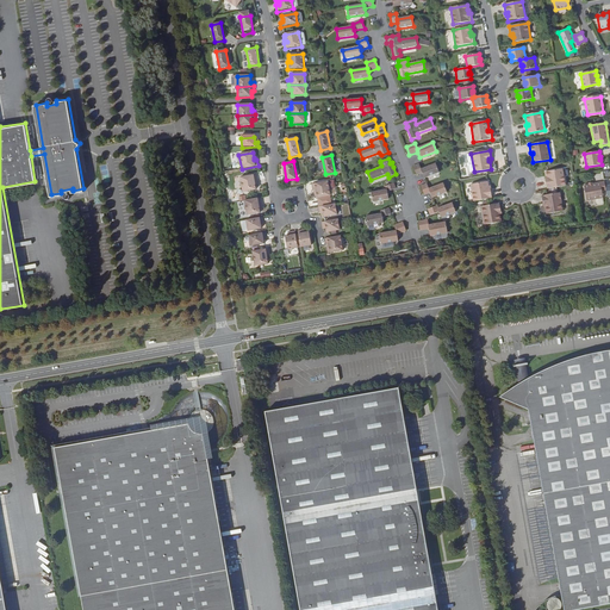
[(440,173),(436,165),(422,169),(419,165),(414,167),(417,175),(423,173),(424,178),(440,173)]
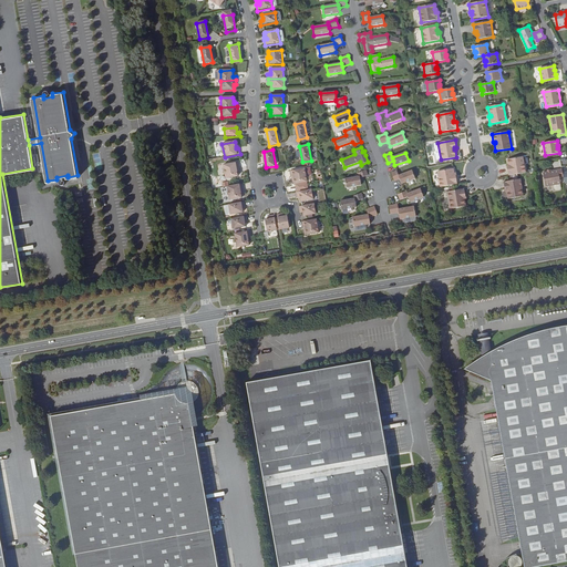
[(507,168),(508,175),(526,173),(523,157),(507,160),(507,165),(508,164),(509,167),(507,168)]
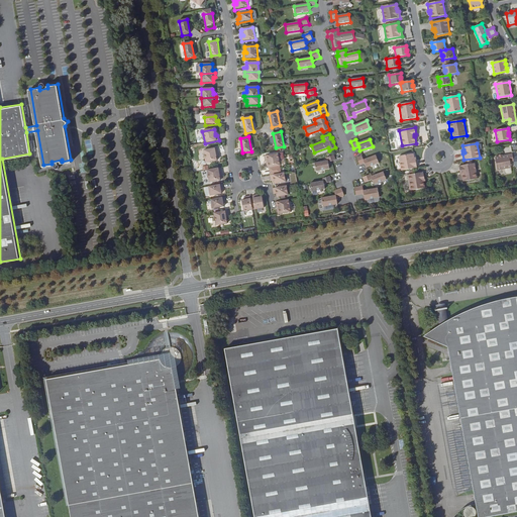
[(215,152),(214,146),(200,149),(202,162),(214,160),(213,156),(212,153),(215,152)]
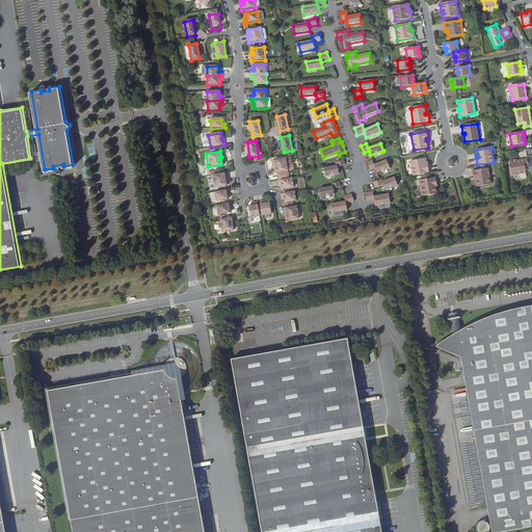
[(426,163),(426,158),(410,161),(413,176),(429,173),(428,165),(426,166),(426,163)]
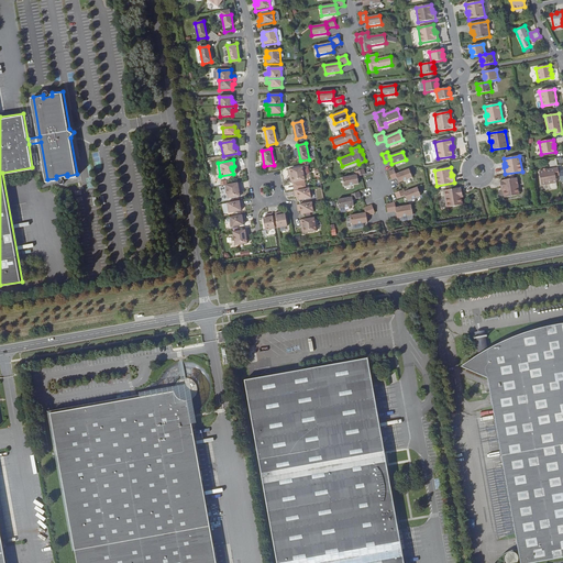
[(302,168),(288,170),(289,177),(293,176),(293,178),(291,178),(290,179),(291,183),(293,183),(293,184),(305,181),(302,168)]
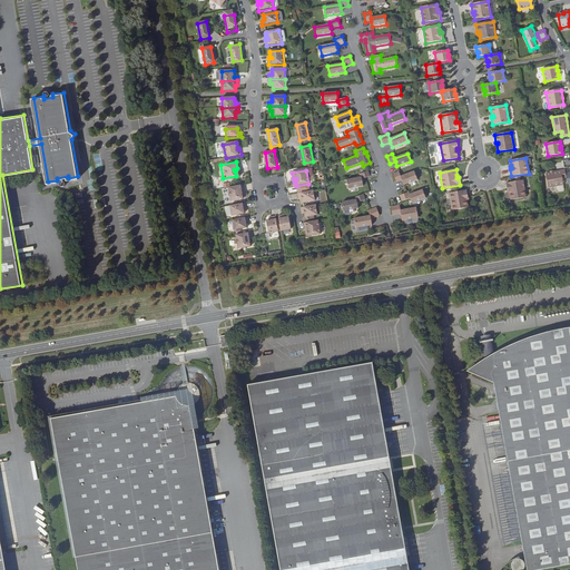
[(566,178),(564,170),(546,174),(548,188),(563,185),(562,178),(566,178)]
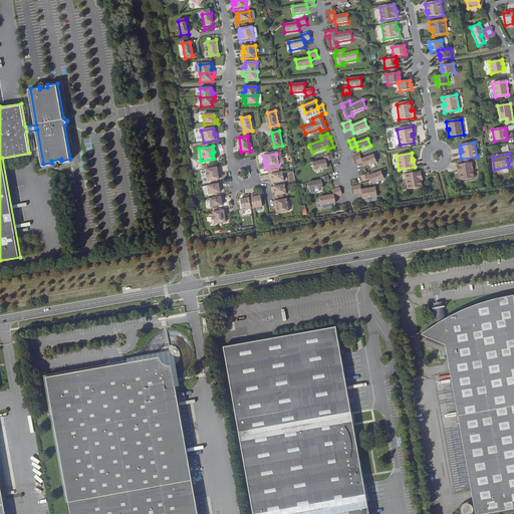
[(333,160),(331,155),(324,157),(325,160),(313,163),(314,171),(327,168),(326,162),(333,160)]
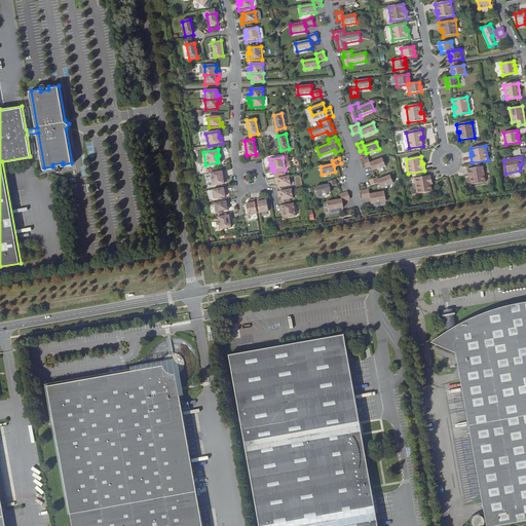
[(385,166),(382,158),(370,163),(368,158),(363,160),(366,167),(371,166),(373,171),(385,166)]
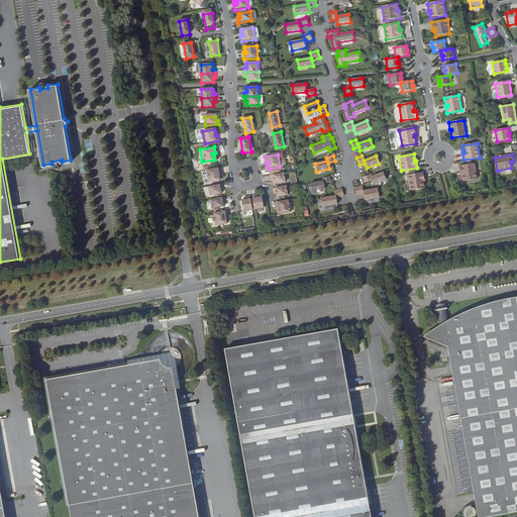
[(461,174),(462,181),(478,179),(475,164),(459,166),(460,173),(462,173),(462,174),(461,174)]
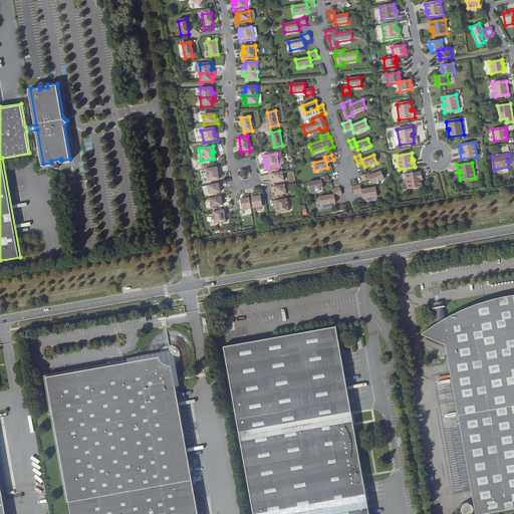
[(221,173),(220,167),(206,170),(208,182),(219,180),(219,176),(218,174),(221,173)]
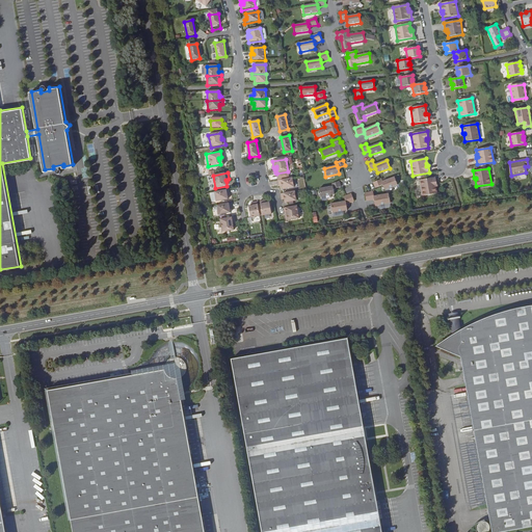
[(398,185),(395,177),(381,182),(381,180),(379,181),(373,183),(375,188),(382,185),(384,190),(398,185)]
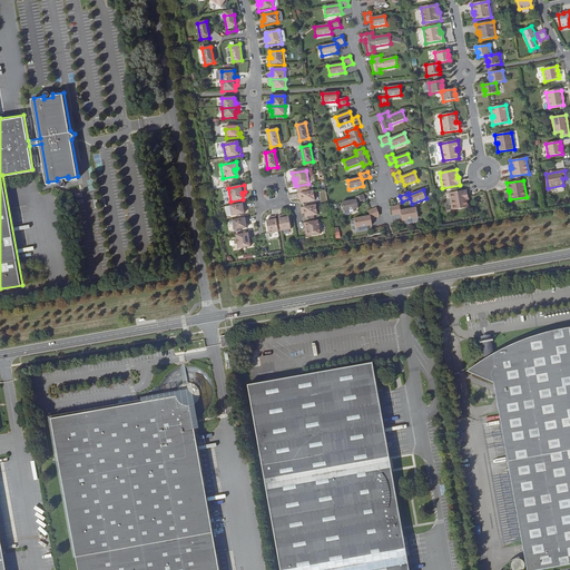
[(313,190),(297,194),(298,198),(302,197),(302,199),(303,203),(315,200),(313,190)]
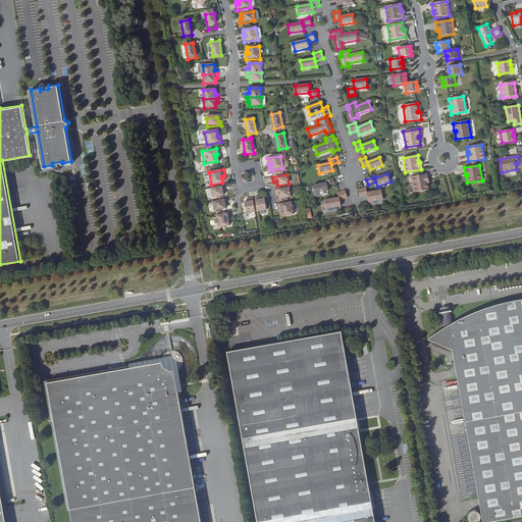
[(428,180),(427,174),(412,176),(415,193),(429,190),(428,183),(427,183),(426,181),(428,180)]
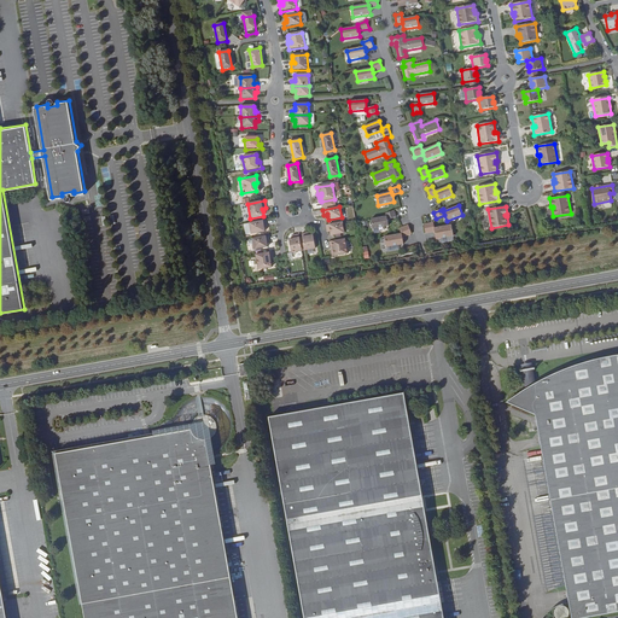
[(396,217),(394,211),(385,214),(386,216),(371,220),(373,228),(389,226),(388,220),(396,217)]
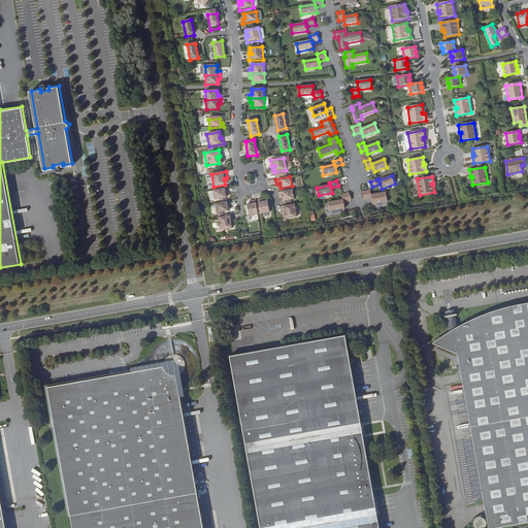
[(229,192),(228,188),(213,191),(216,200),(227,198),(226,195),(226,193),(229,192)]
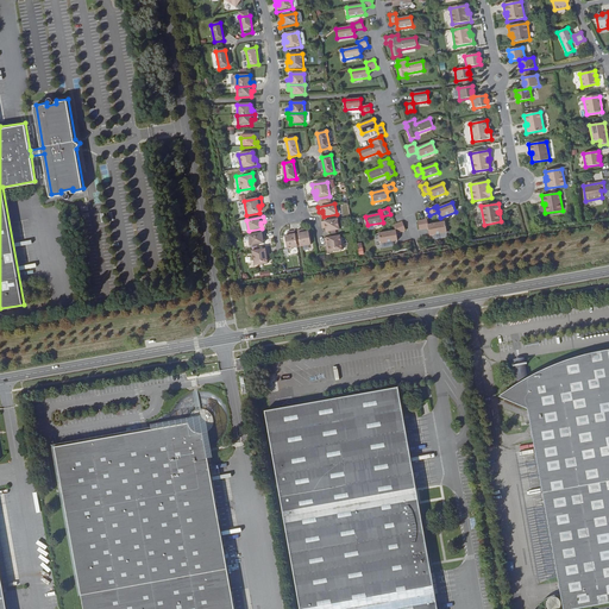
[(338,219),(321,221),(321,226),(325,226),(326,228),(326,232),(339,230),(338,219)]
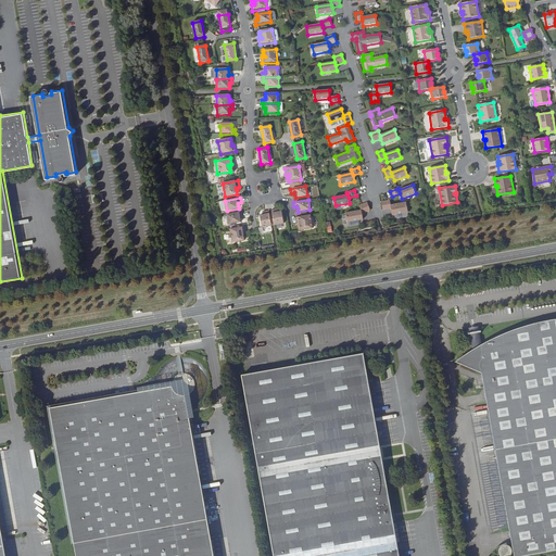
[(381,201),(383,210),(391,209),(392,215),(408,213),(406,203),(391,205),(390,201),(381,201)]
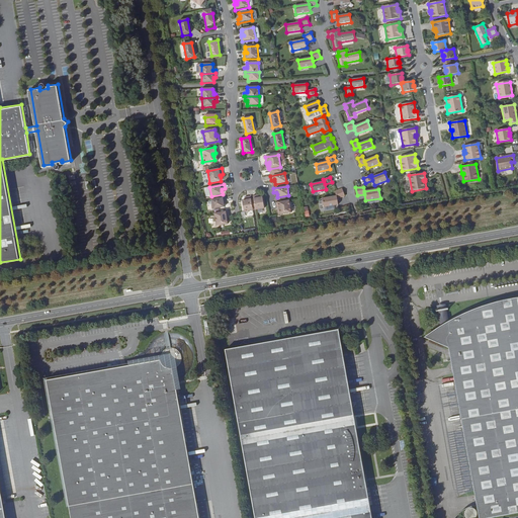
[(345,196),(342,189),(336,191),(335,191),(336,196),(322,198),(324,206),(338,204),(337,199),(345,196)]
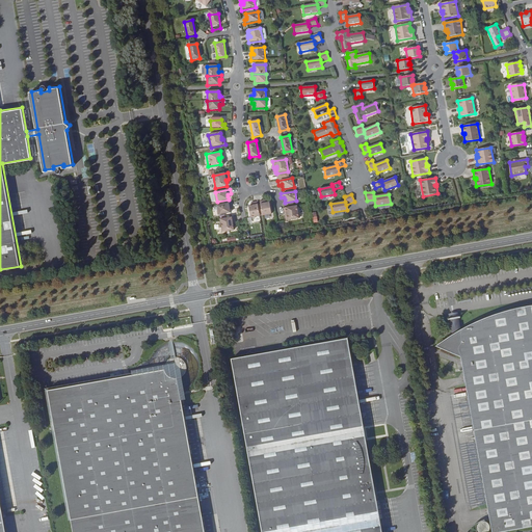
[(264,201),(260,202),(263,215),(272,214),(270,203),(267,203),(265,204),(264,201)]
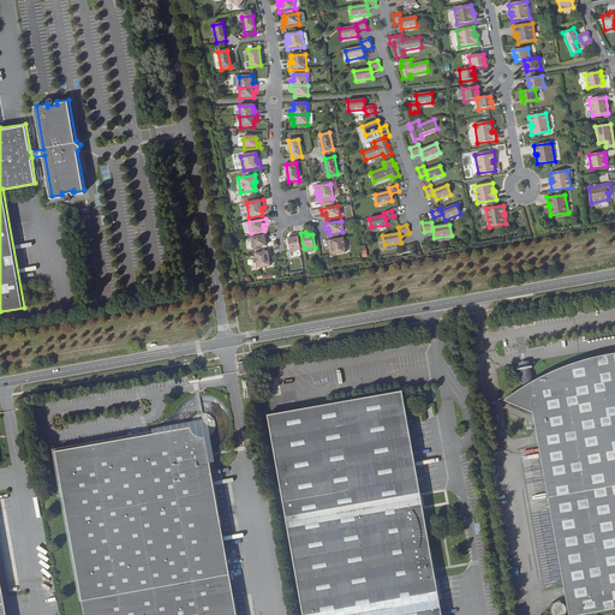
[(300,250),(298,233),(293,234),(293,237),(291,238),(287,238),(290,252),(300,250)]
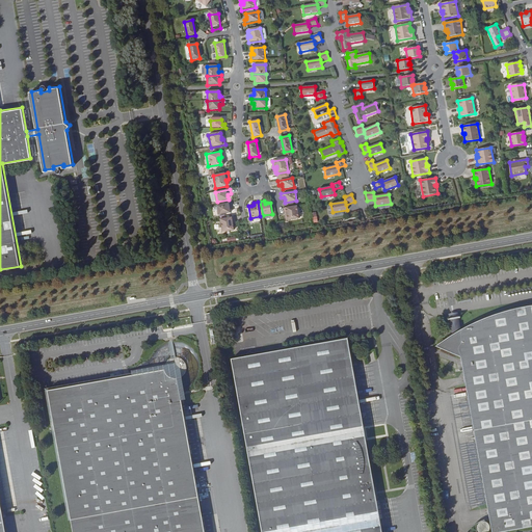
[(233,207),(232,203),(217,206),(219,215),(231,213),(230,210),(230,208),(233,207)]
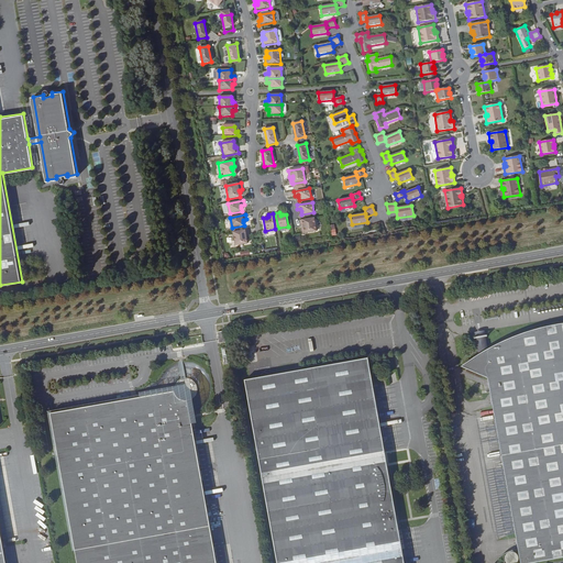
[(315,218),(299,220),(300,227),(304,227),(304,228),(302,229),(302,232),(304,232),(304,233),(317,231),(315,218)]
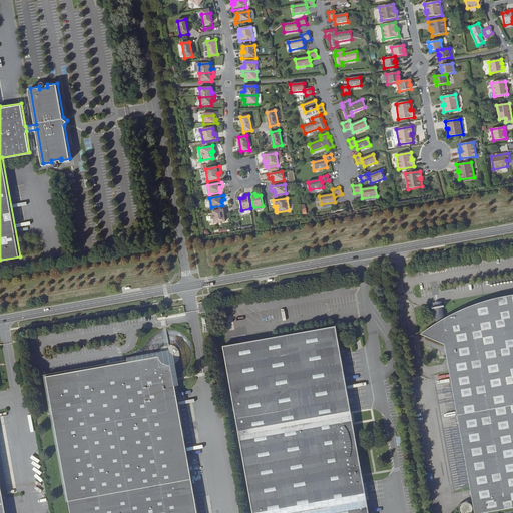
[(227,215),(226,209),(212,211),(214,223),(225,221),(225,218),(224,215),(227,215)]
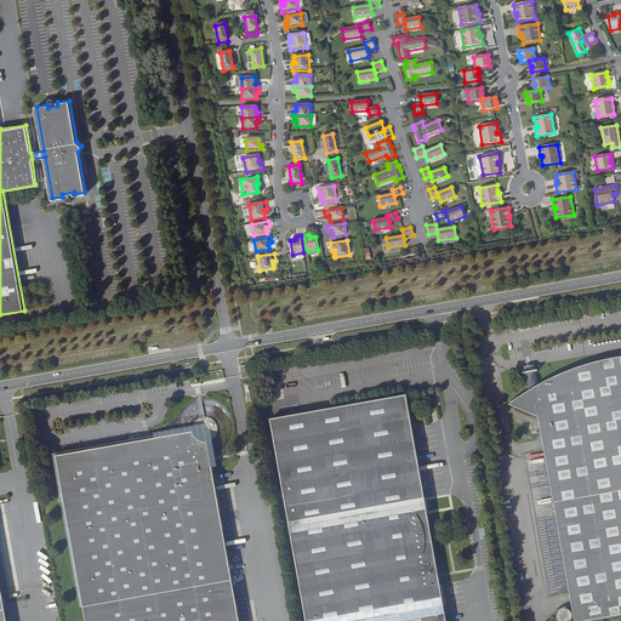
[(620,358),(607,360),(568,371),(534,389),(510,405),(539,417),(574,620),(590,620),(620,615),(620,358)]
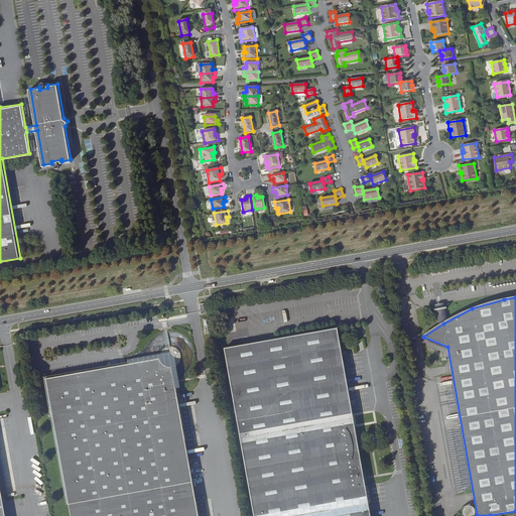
[(231,397),(345,377),(337,332),(222,352),(231,397)]
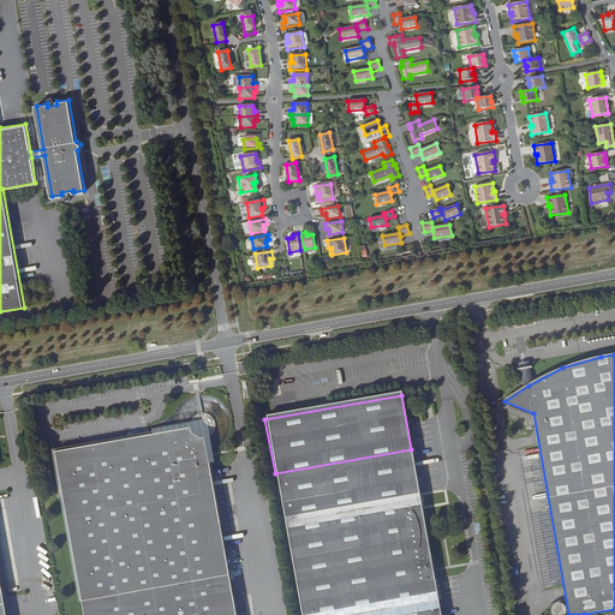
[(192,428),(55,452),(84,614),(236,614),(204,437),(203,437),(202,437),(201,436),(198,436),(197,435),(195,434),(193,433),(192,430),(192,429),(192,428)]
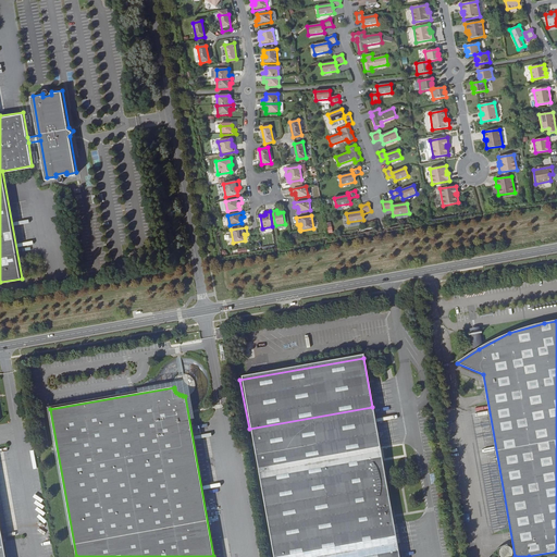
[(398,556),(372,407),(249,429),(272,556),(398,556)]
